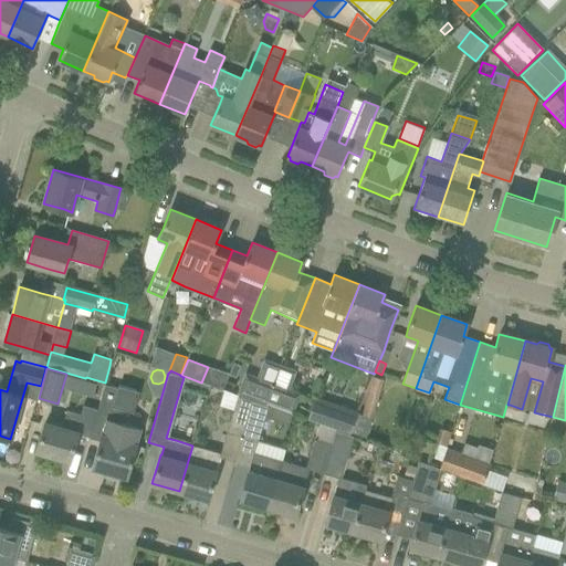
[(265,405),(273,384),(257,377),(244,373),(237,395),(265,405)]
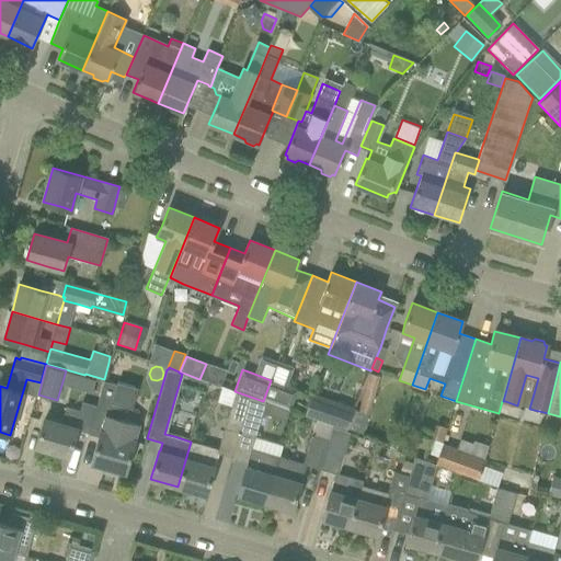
[(368,374),(359,411),(370,413),(380,376),(369,374),(368,374)]
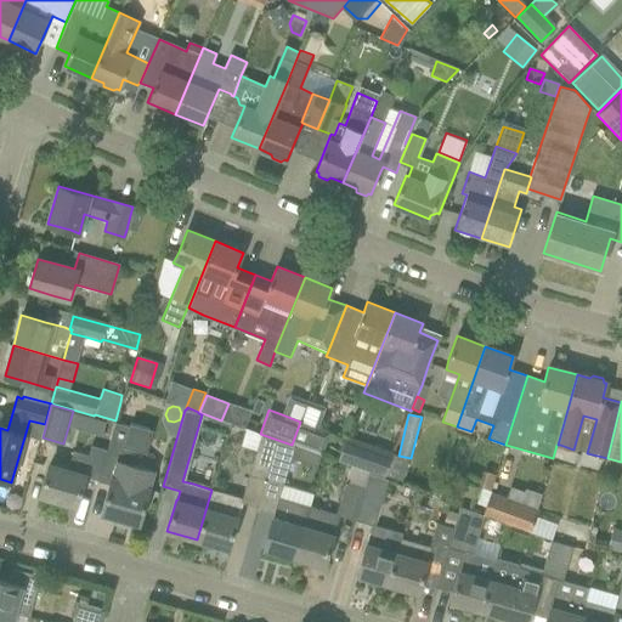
[(106,422),(91,417),(88,431),(101,435),(106,422)]
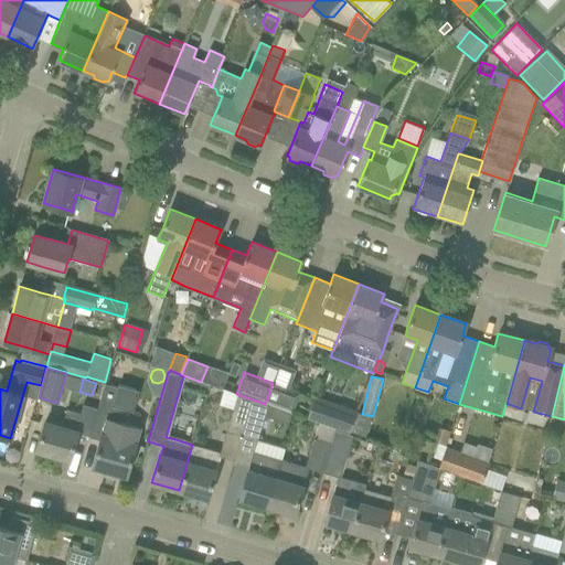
[(287,387),(273,383),(265,404),(291,413),(298,395),(286,391),(287,387)]
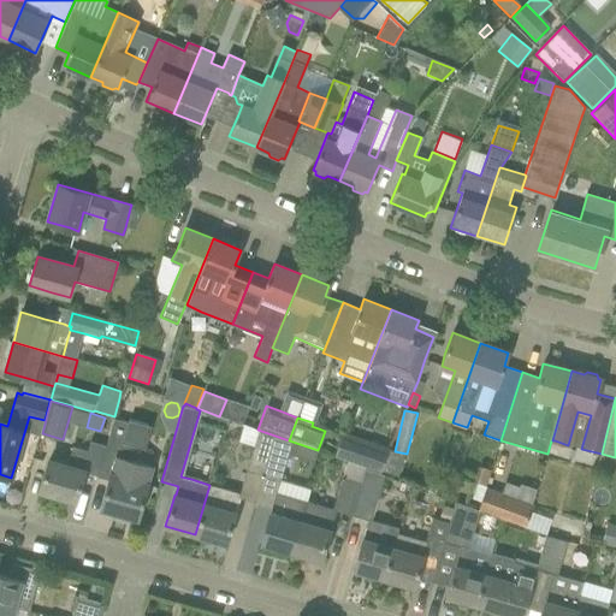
[(106,446),(98,475),(108,479),(101,508),(137,519),(147,486),(146,486),(152,466),(134,460),(138,446),(144,449),(150,425),(128,419),(126,422),(114,419),(112,425),(106,446)]
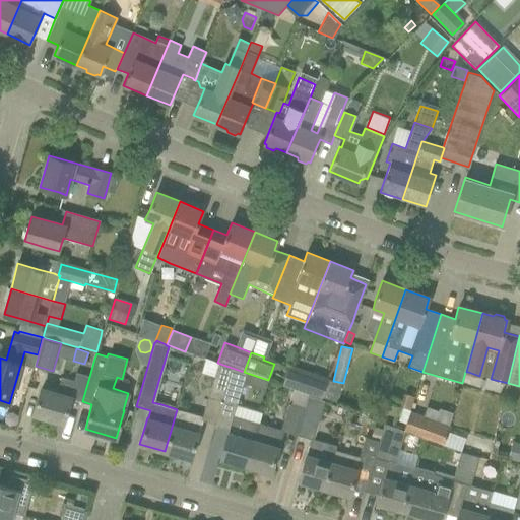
[(215,425),(232,368),(218,364),(203,416),(177,409),(165,451),(190,459),(198,432),(202,420),(215,425)]
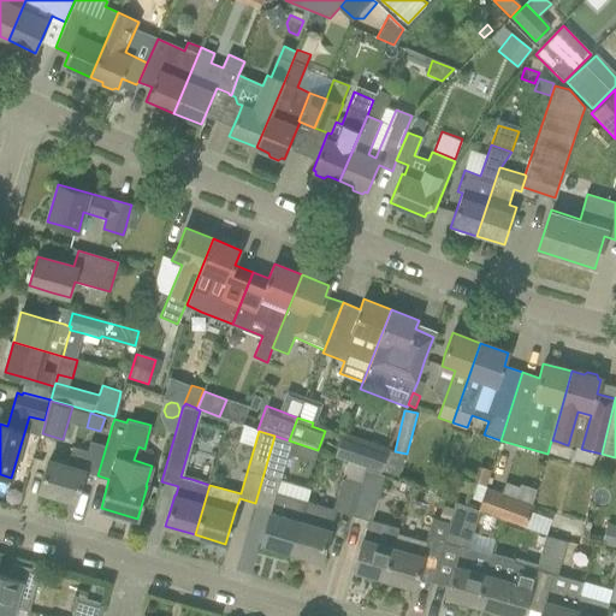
[(348,461),(348,463),(363,469),(380,475),(383,471),(390,449),(391,449),(344,432),(335,457),(348,461)]
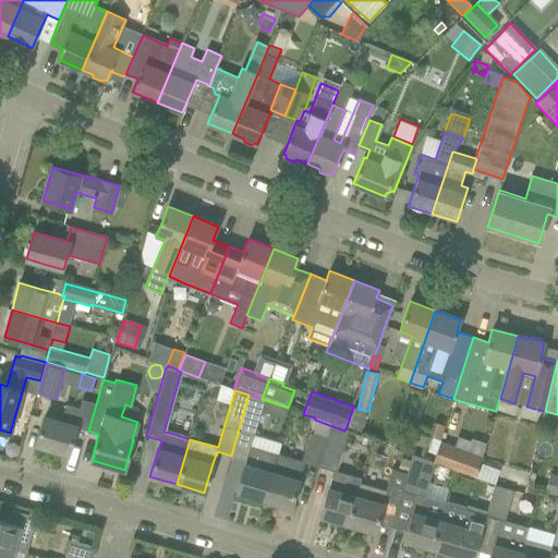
[(246,460),(242,472),(237,493),(264,500),(277,453),(251,446),(265,401),(262,400),(249,395),(231,456),(246,460)]
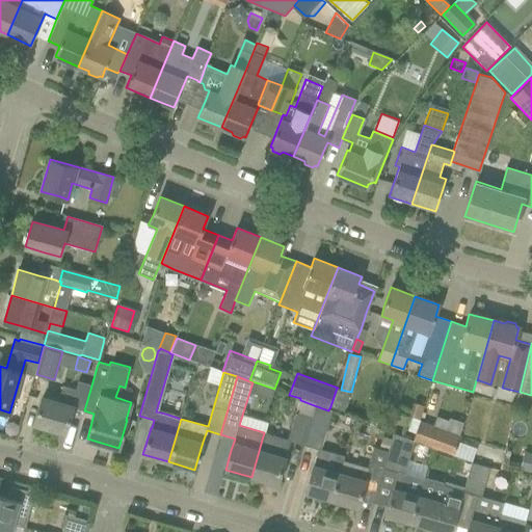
[(43,396),(41,403),(34,424),(64,432),(72,407),(84,410),(91,386),(78,381),(76,391),(62,388),(59,400),(43,396)]
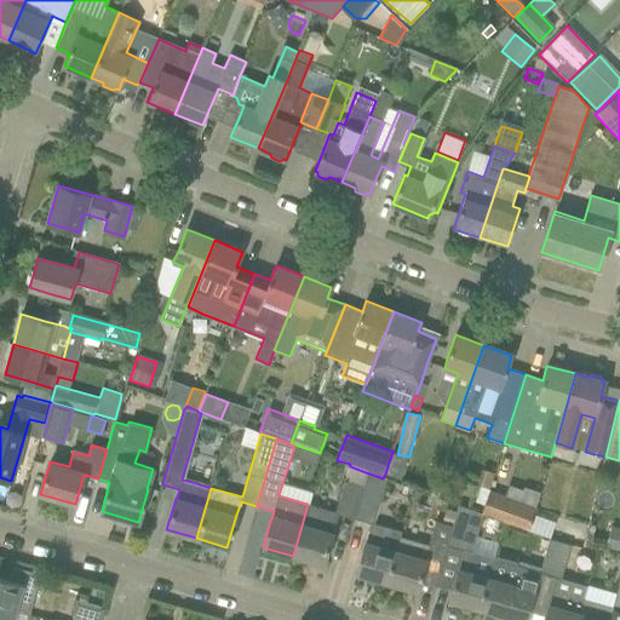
[(392,452),(385,474),(401,480),(409,457),(397,454),(392,452)]
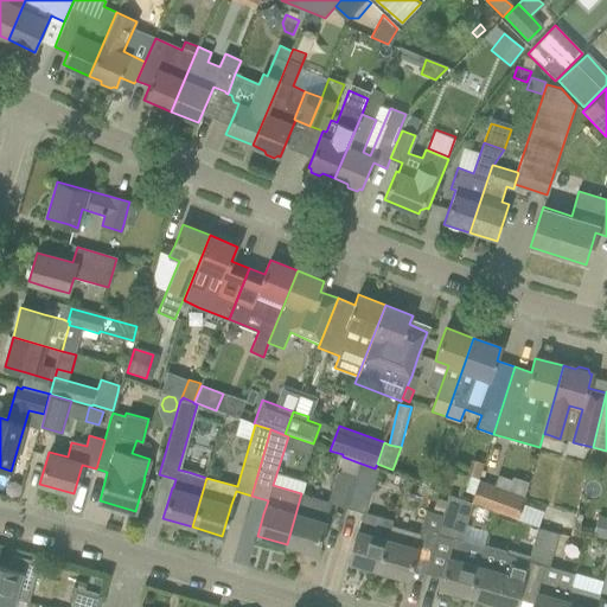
[(301,493),(287,544),(317,553),(325,522),(331,504),(346,508),(358,462),(343,457),(328,502),(301,493)]
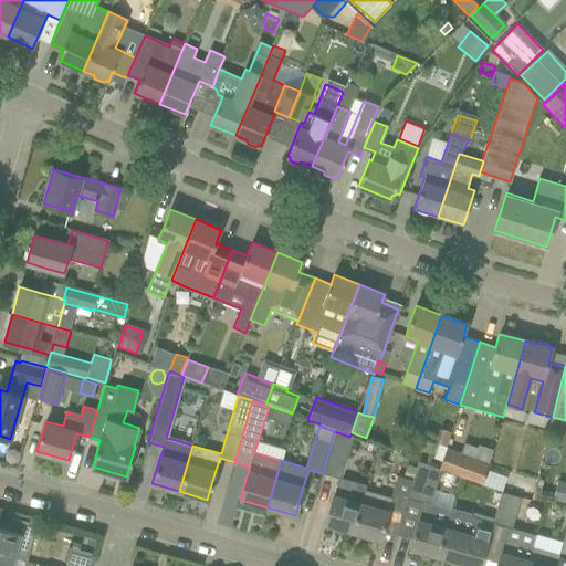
[(441,429),(437,443),(447,447),(451,432),(441,429)]
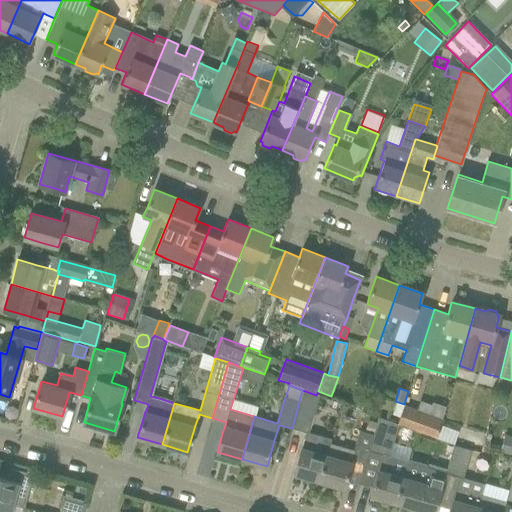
[(302,390),(292,428),(307,432),(309,432),(320,396),(316,395),(302,390)]
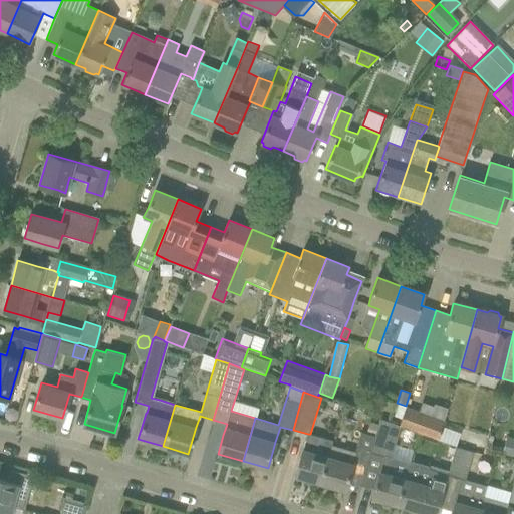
[(360,401),(356,410),(363,413),(367,403),(360,401)]
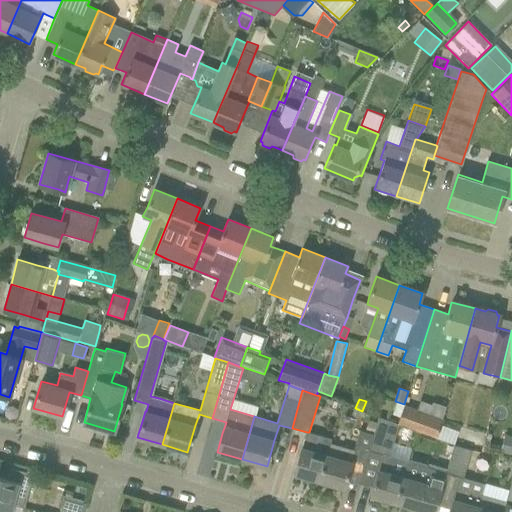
[(396,424),(399,425),(437,438),(443,420),(404,405),(396,424)]
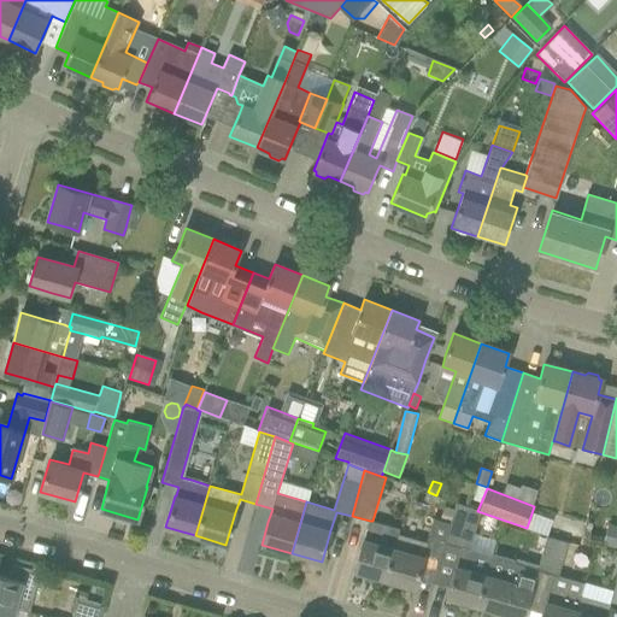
[(460,548),(456,566),(447,598),(477,606),(492,556),(471,550),(481,512),(477,511),(456,503),(454,510),(450,524),(444,544),(460,548)]
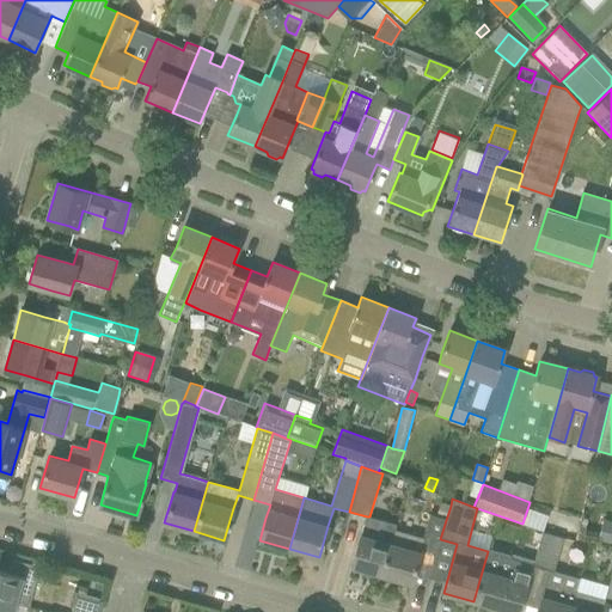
[(439,503),(435,516),(446,520),(451,506),(439,503)]
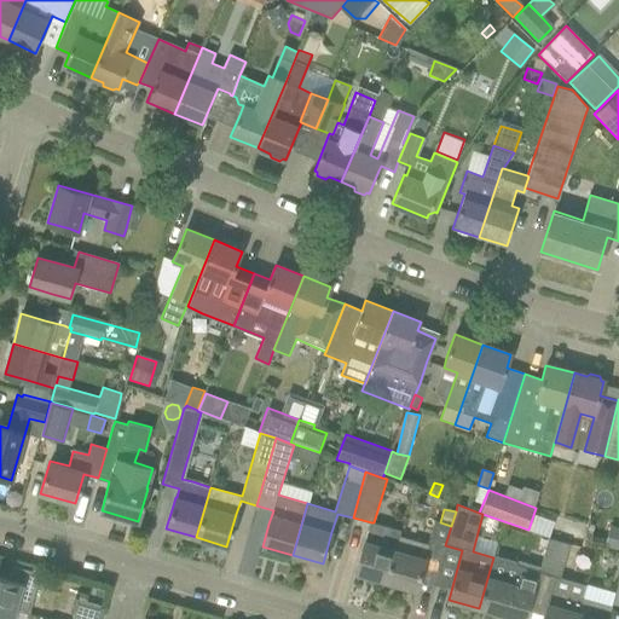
[(399,537),(386,582),(416,590),(424,561),(440,565),(445,545),(451,526),(440,522),(435,521),(428,544),(399,537)]
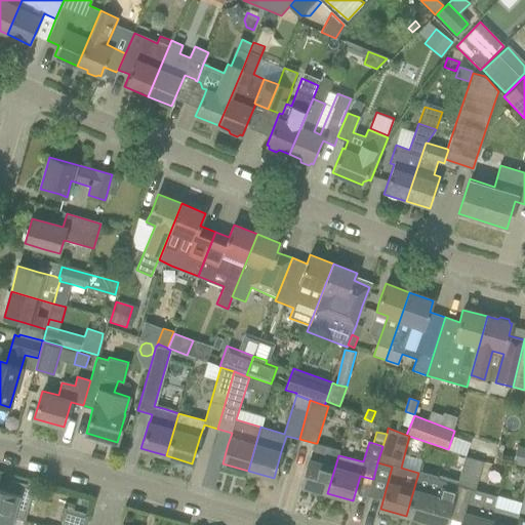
[(307,466),(301,486),(327,493),(338,455),(339,450),(317,443),(315,443),(307,466)]
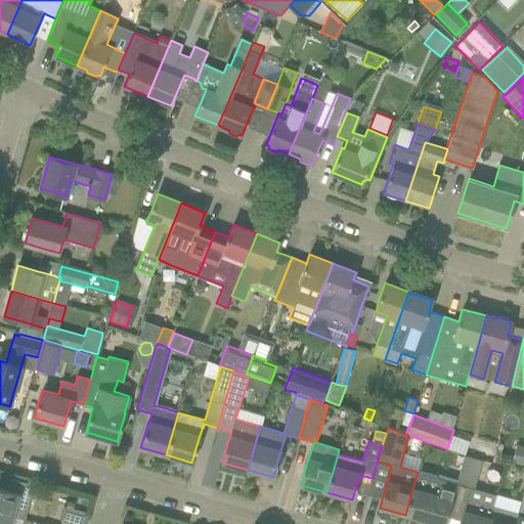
[(512,461),(523,464),(523,446),(516,444),(512,461)]
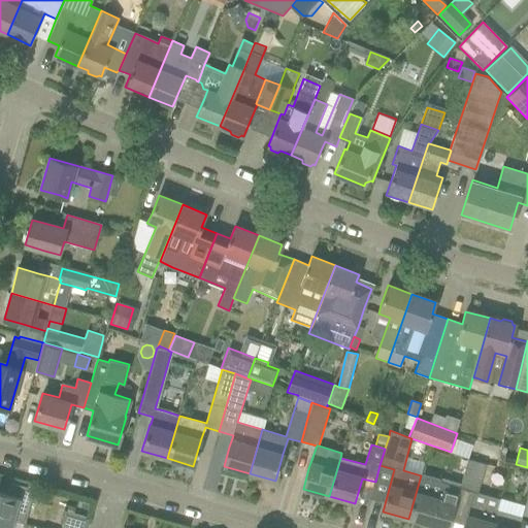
[(460,456),(459,462),(461,466),(466,468),(468,459),(460,456)]
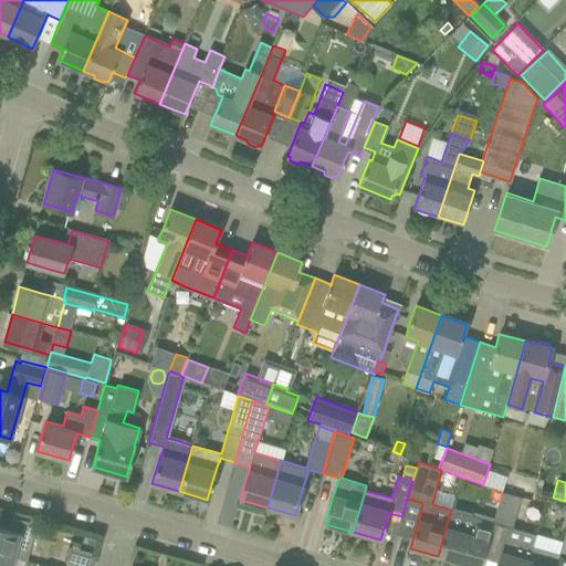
[(494,519),(493,523),(512,528),(521,498),(502,492),(500,502),(494,519)]
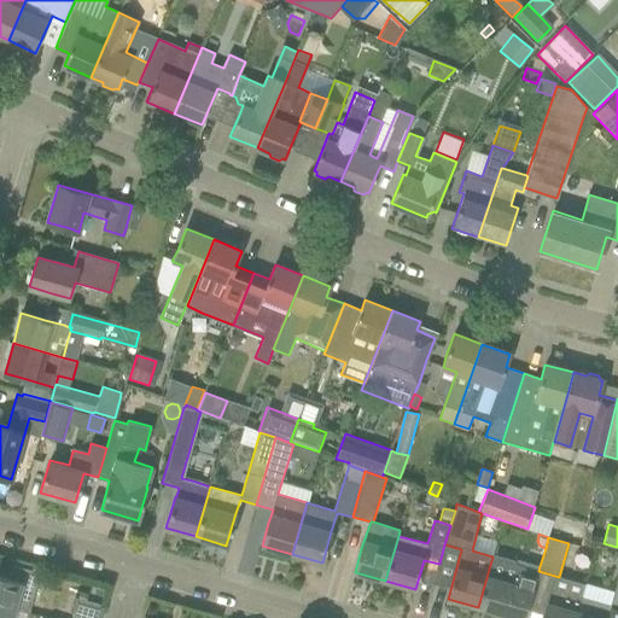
[(493,557),(478,607),(508,616),(516,617),(524,617),(538,571),(540,566),(518,560),(517,561),(493,554),(493,557)]
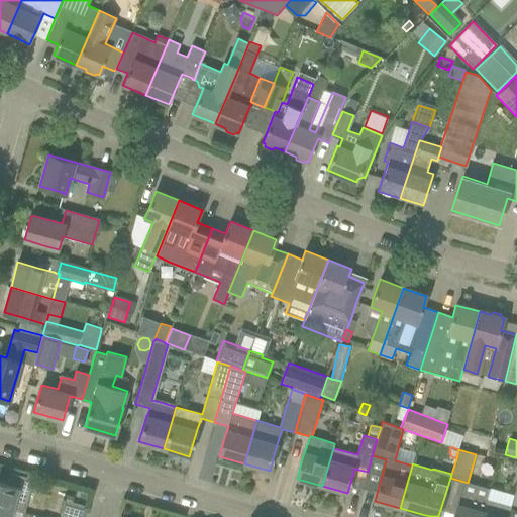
[(0,505),(13,509),(24,512),(27,503),(16,500),(19,488),(22,477),(11,473),(8,485),(0,482),(0,505)]
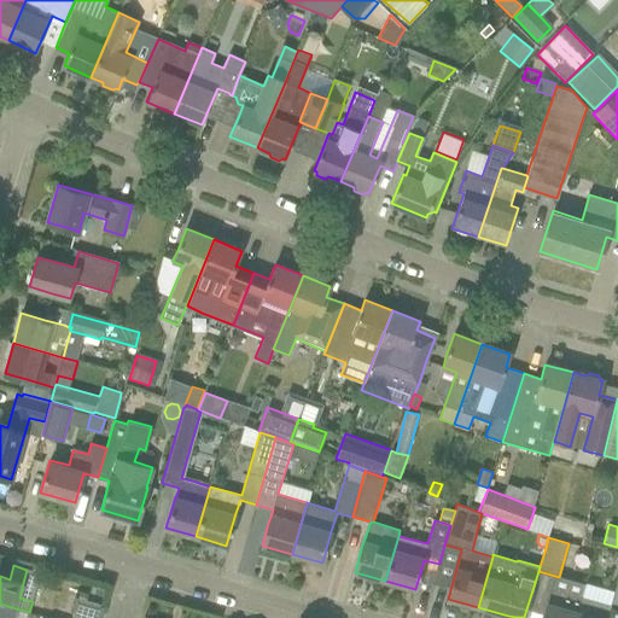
[(581,598),(575,617),(617,617),(617,578),(610,606),(581,598)]
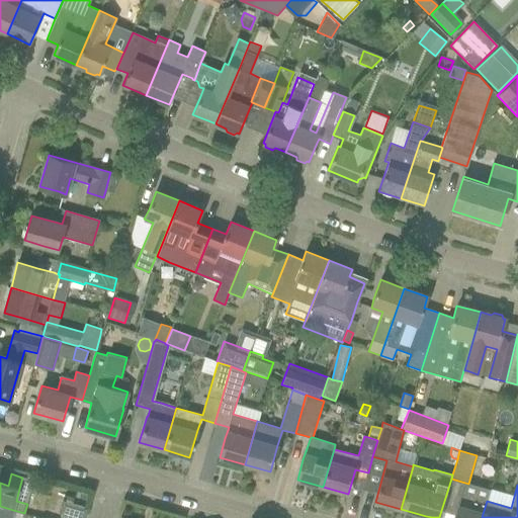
[(482,517),(487,501),(461,493),(455,514),(453,517),(482,517)]
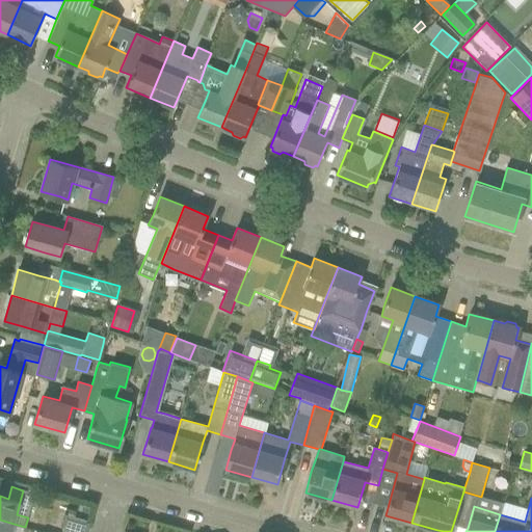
[(61,531),(85,531),(89,522),(67,515),(61,531)]
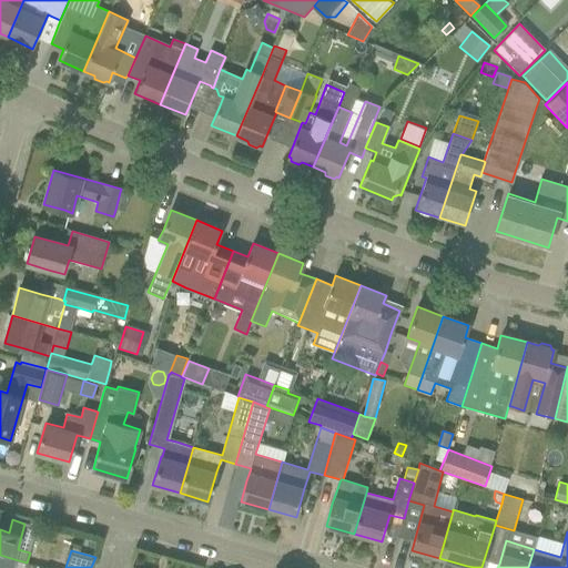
[(0,555),(0,567),(11,567),(14,559),(0,555)]
